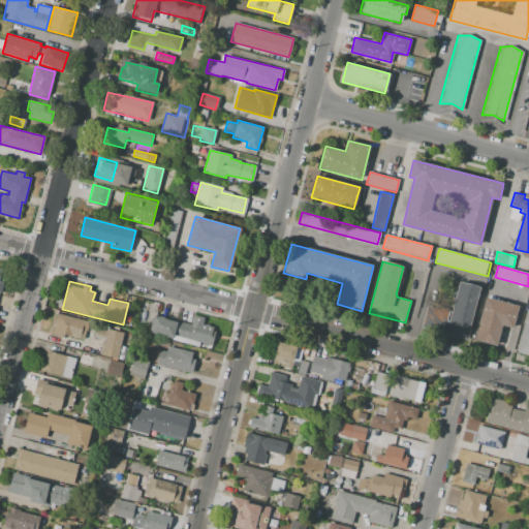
[(459,282),(480,287),(467,339),(423,328),(429,304),(452,310),(459,282)]
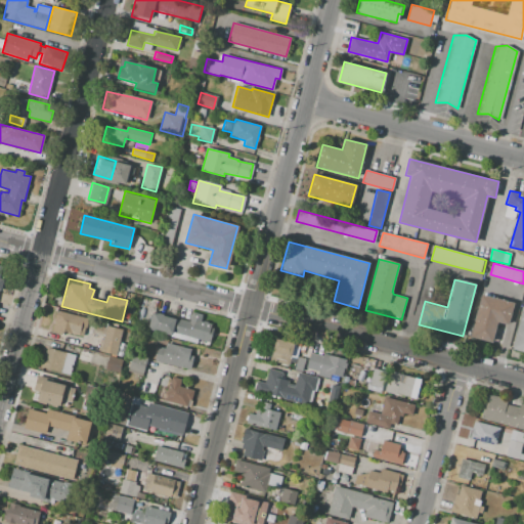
[(481,295),(513,303),(508,325),(496,322),(491,342),(470,337),(481,295)]
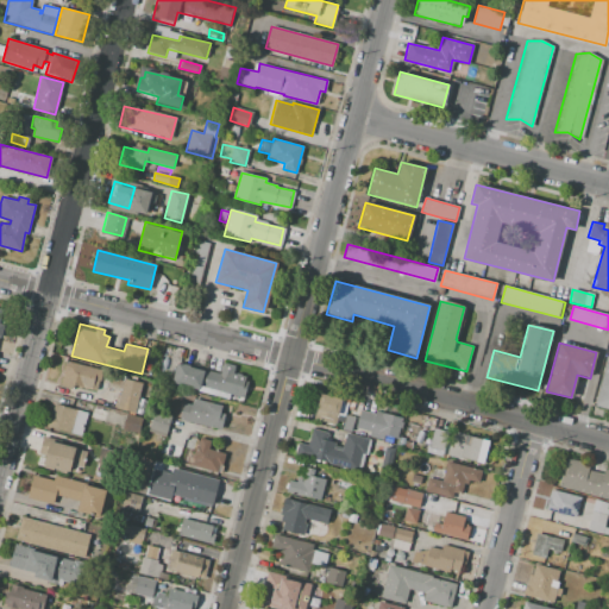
[(608,357),(608,408),(595,406),(608,357)]
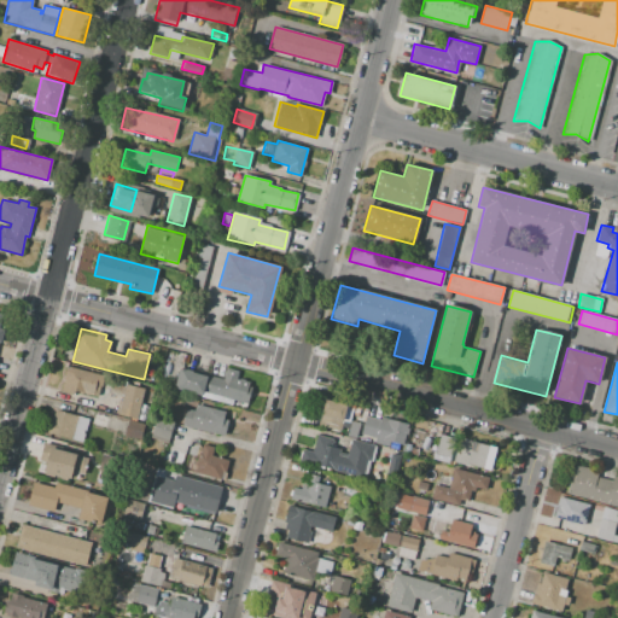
[(65,367),(105,377),(103,386),(99,386),(97,397),(75,391),(74,394),(62,391),(64,380),(62,379),(65,367)]
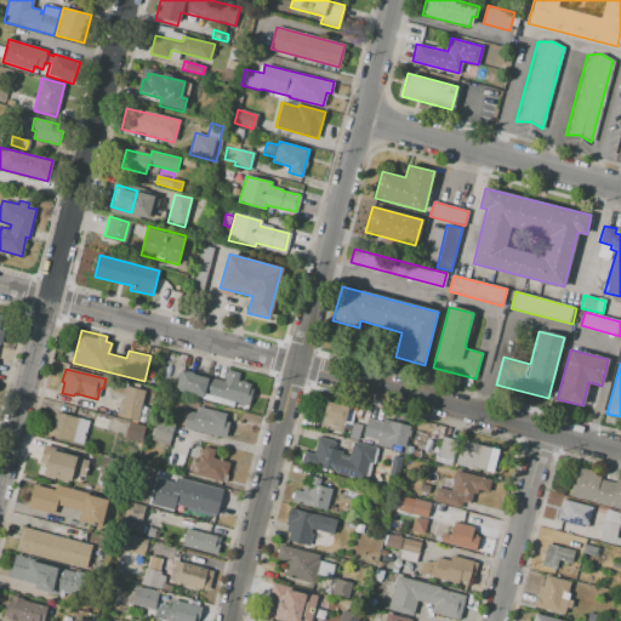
[(181,371),(238,385),(239,381),(251,385),(250,388),(254,388),(249,409),(176,391),(181,371)]
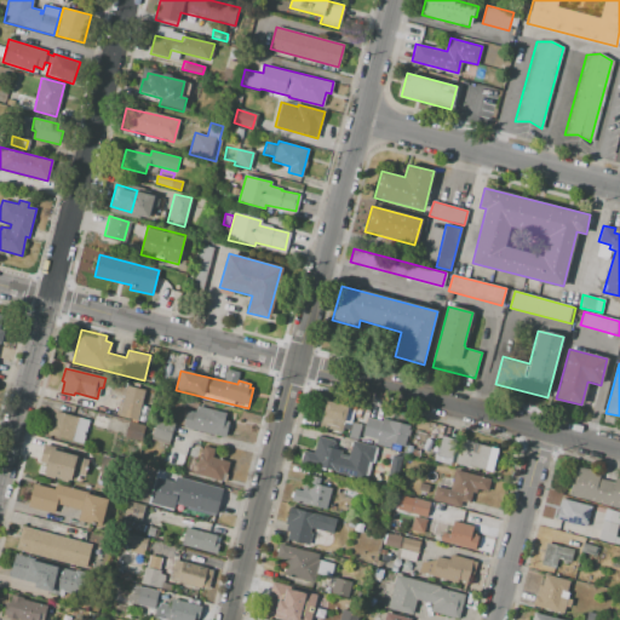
[(144,390),(137,420),(118,417),(122,397),(108,394),(112,380),(127,384),(127,386),(144,390)]
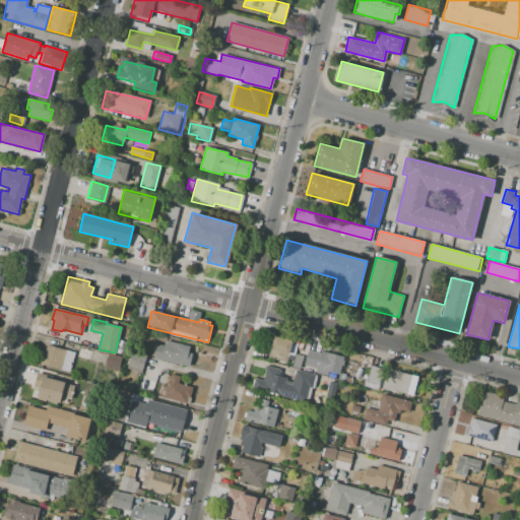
[(273,336),(291,341),(286,363),(267,358),(273,336)]
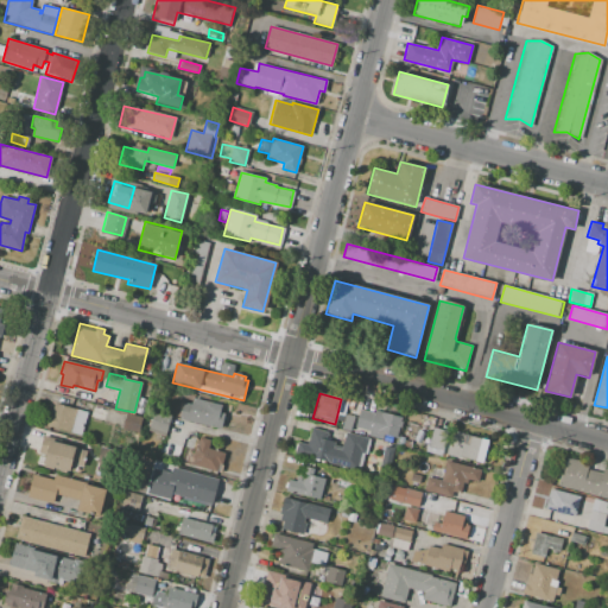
[(183,404),(190,405),(192,397),(211,401),(209,410),(220,412),(215,429),(179,419),(183,404)]
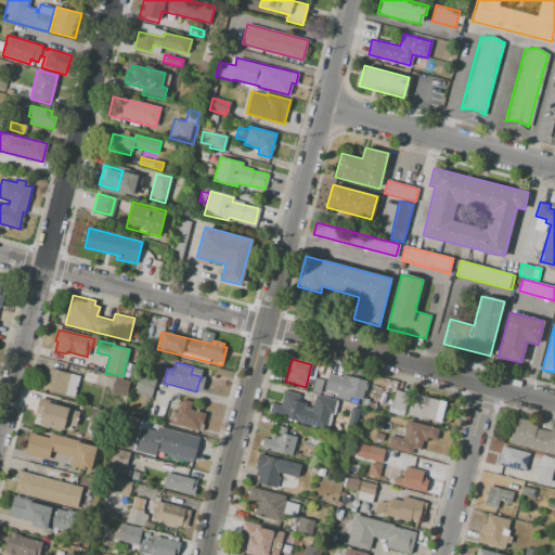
[(50,368),(79,375),(74,397),(42,389),(47,374),(49,375),(50,368)]
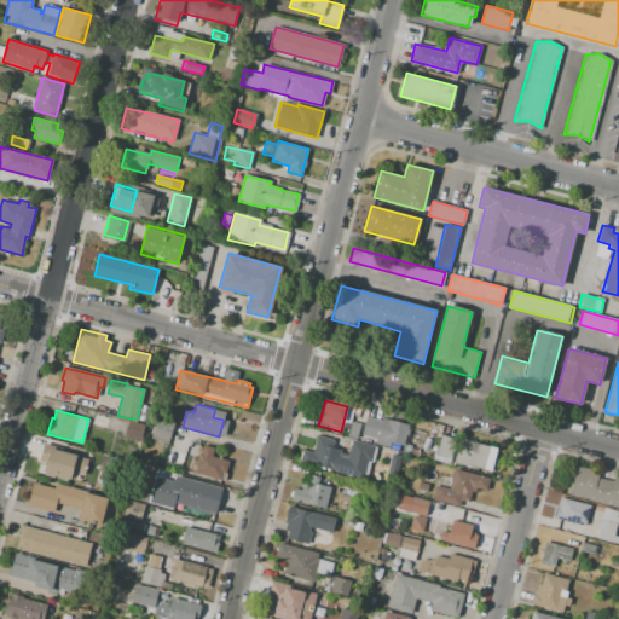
[(174,421),(169,443),(151,438),(156,417),(174,421)]
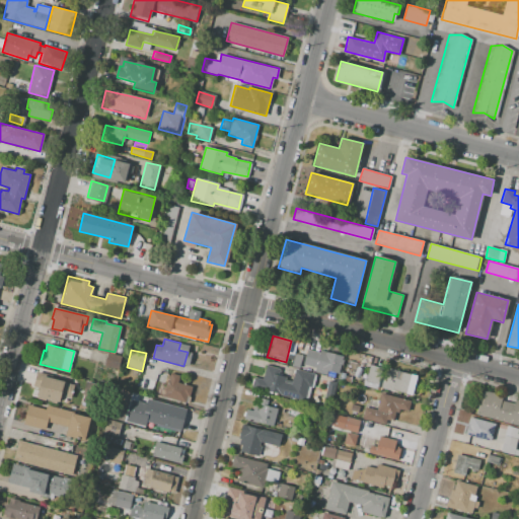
[(307,350),(319,353),(320,350),(343,356),(339,374),(326,371),(325,375),(313,372),(314,368),(303,365),(307,350)]
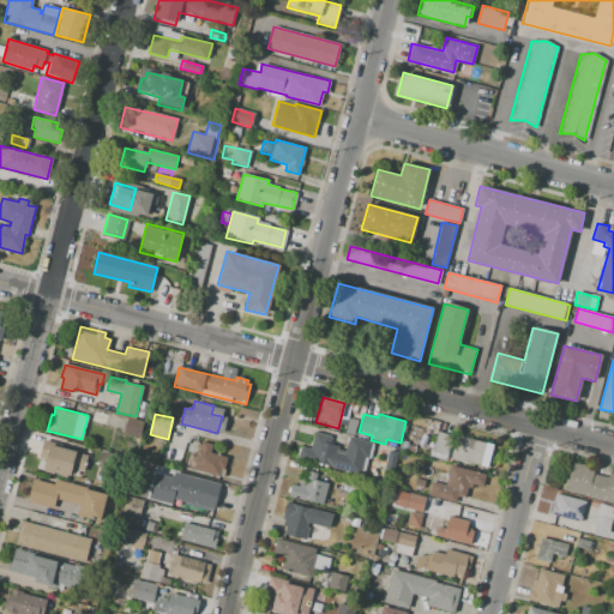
[(124,433),(140,434),(142,420),(125,419),(124,433)]
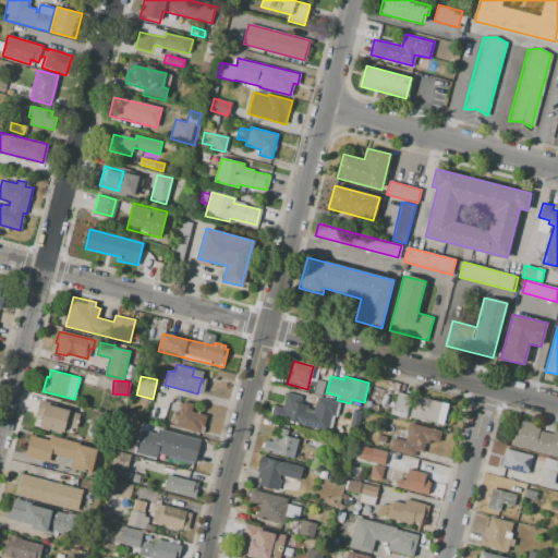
[(317,380),(325,381),(320,396),(313,395),(317,380)]
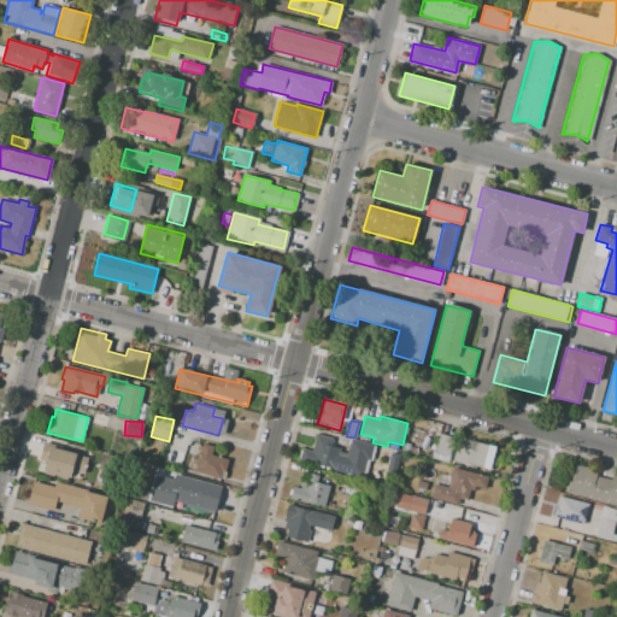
[(299,460),(303,448),(312,451),(317,434),(331,439),(330,445),(340,447),(338,454),(346,457),(351,439),(374,445),(364,479),(299,460)]
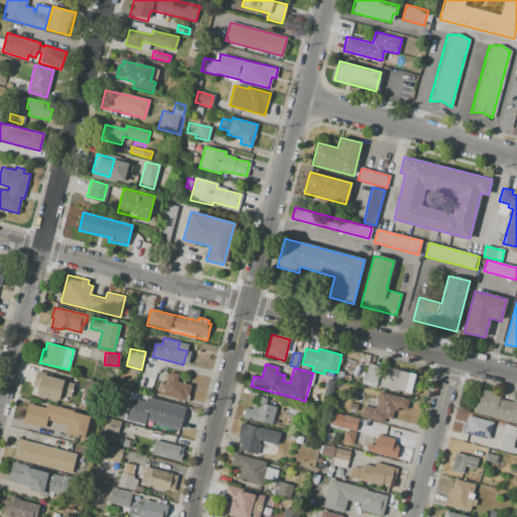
[(368,365),(381,368),(376,388),(360,384),(363,378),(365,379),(368,365)]
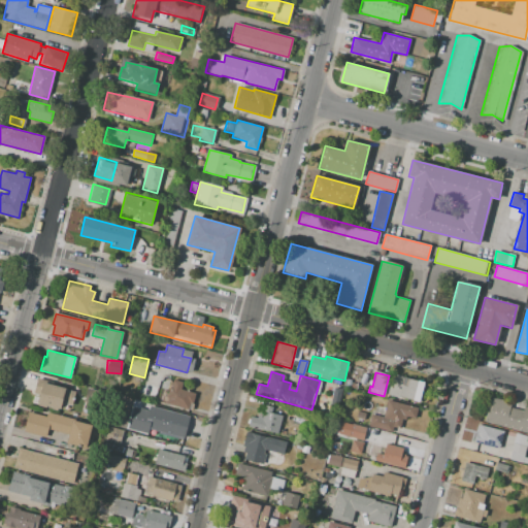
[(362,374),(369,376),(366,388),(359,386),(362,374)]
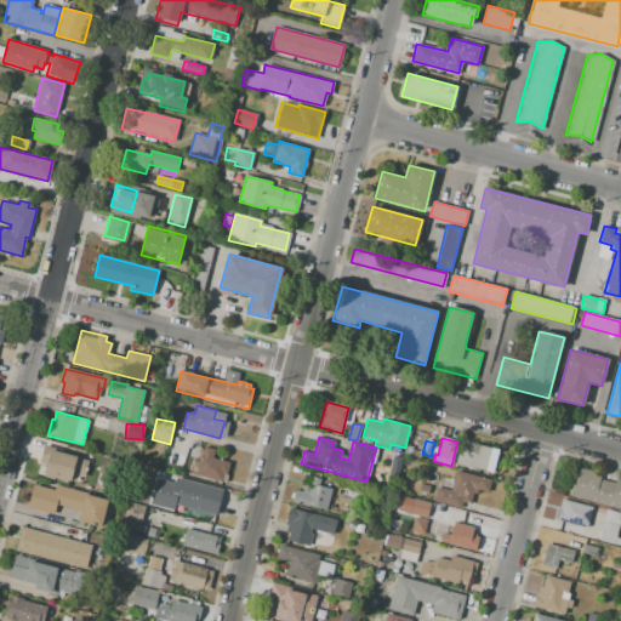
[(462,440),(490,448),(484,471),(472,467),(471,469),(455,465),(462,440)]
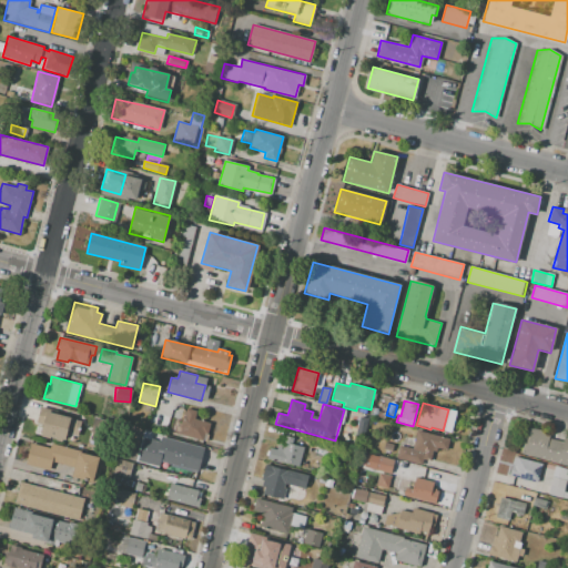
[(178,434),(204,440),(208,422),(193,419),(195,411),(183,408),(178,434)]
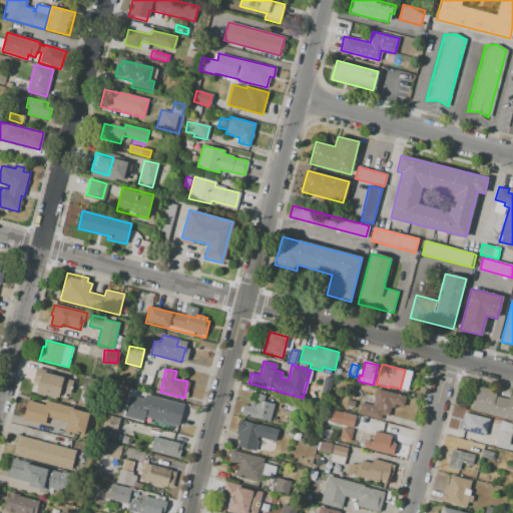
[(35,370),(73,379),(70,394),(62,392),(61,398),(57,397),(56,399),(50,398),(50,395),(45,394),(45,396),(36,394),(38,384),(32,383),(35,370)]
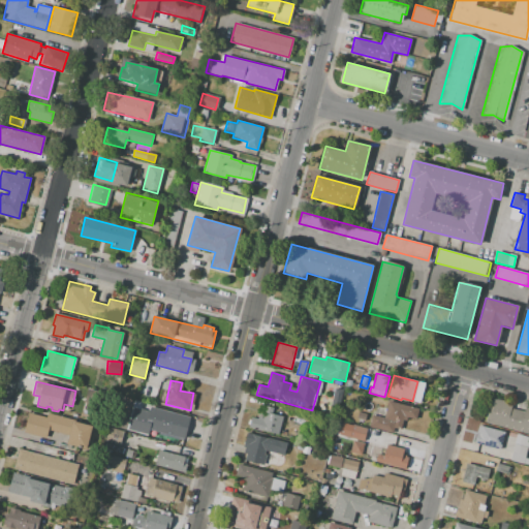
[(335,389),(344,391),(338,413),(330,411),(335,389)]
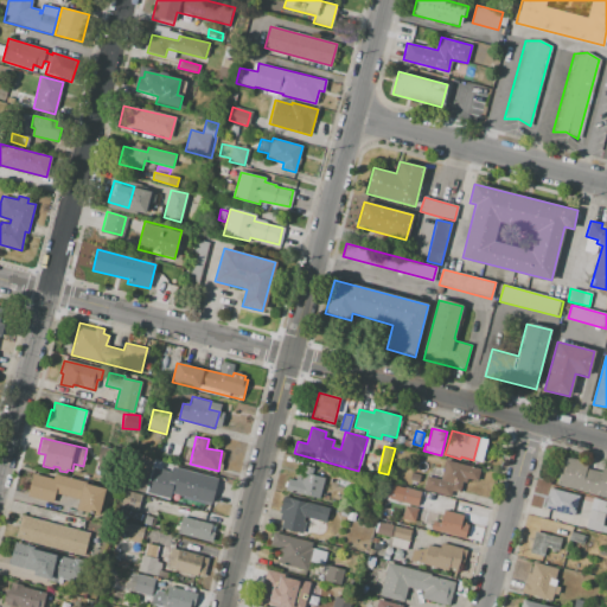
[(563,457),(556,485),(606,498),(606,465),(604,465),(601,473),(586,468),(587,462),(563,457)]
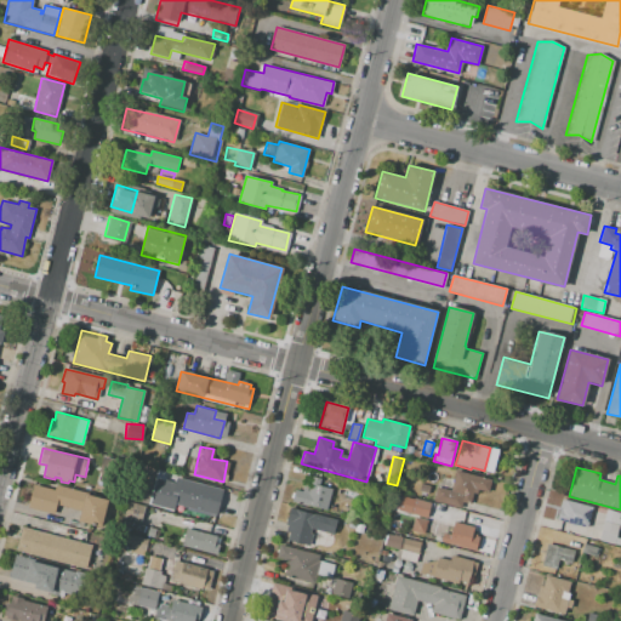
[(490,479),(486,491),(478,489),(477,494),(472,493),(469,503),(462,502),(461,508),(433,500),(437,486),(450,490),(455,471),(490,479)]
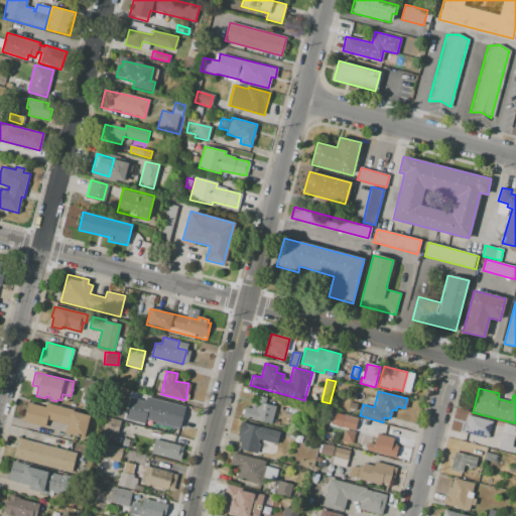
[(242,418),(245,406),(252,408),(252,406),(256,407),(259,396),(266,398),(265,403),(275,406),(270,425),(242,418)]
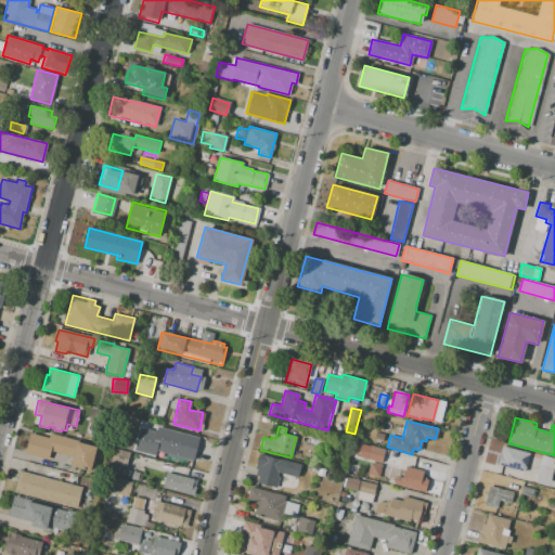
[(140,427),(134,451),(156,456),(157,451),(194,460),(199,438),(157,427),(156,431),(140,427)]
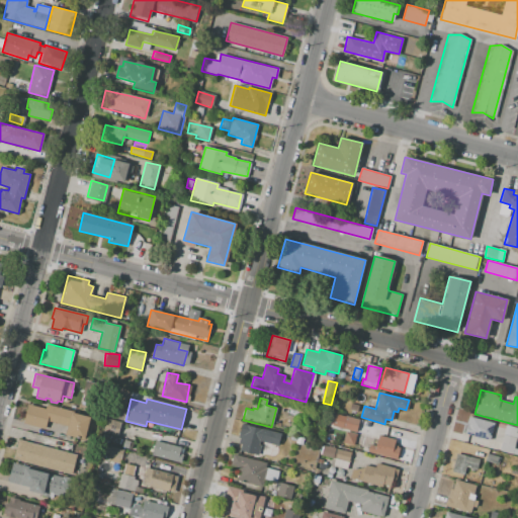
[(28,405),(46,409),(47,405),(72,412),(72,413),(92,418),(86,440),(65,435),(67,426),(48,421),(46,429),(23,424),(28,405)]
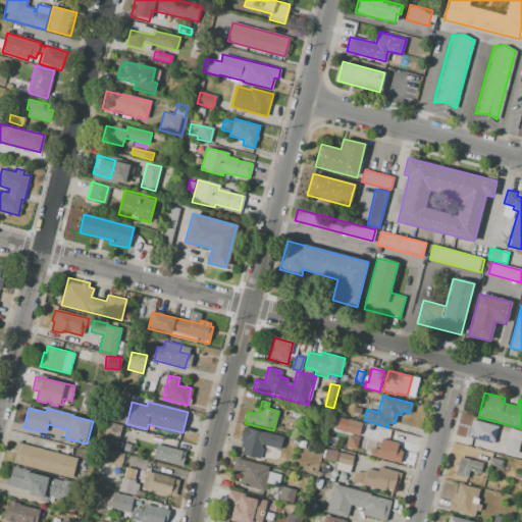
[(338,417),(346,419),(343,431),(334,429),(338,417)]
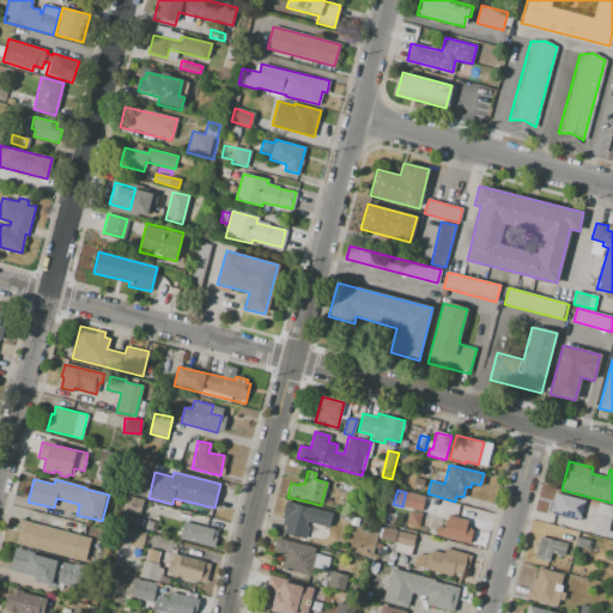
[(425,497),(422,511),(405,507),(408,492),(425,497)]
